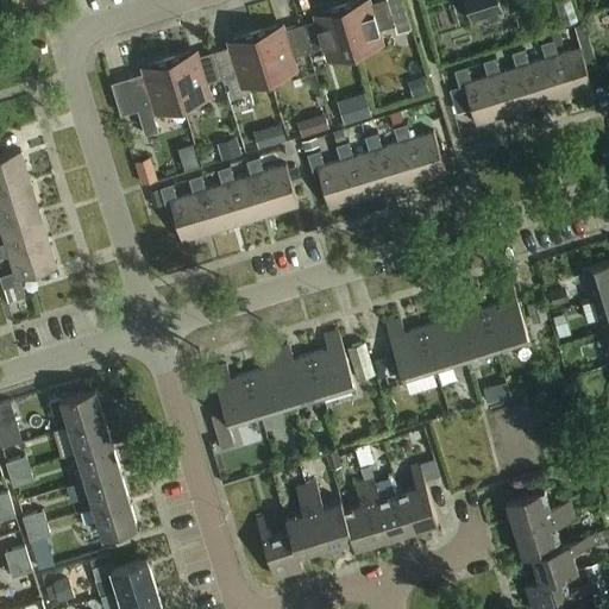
[(362,0),(360,0),(340,6),(356,55),(385,46),(381,31),(394,27),(395,31),(410,27),(402,0),(388,5),(385,1),(365,7),(362,0)]
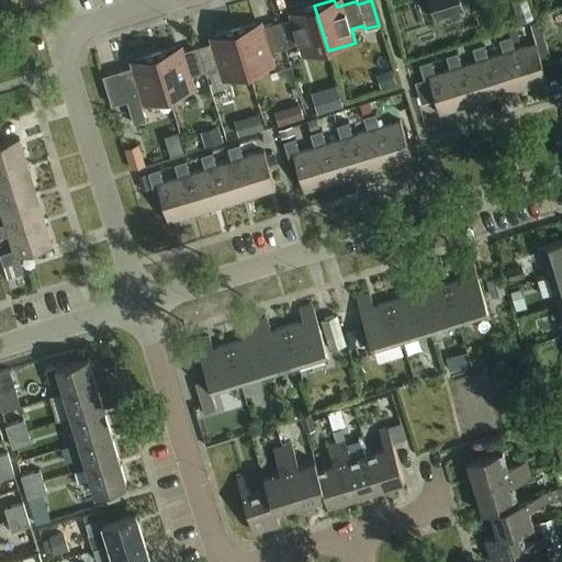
[(429,0),(437,21),(467,12),(462,0),(429,0)]
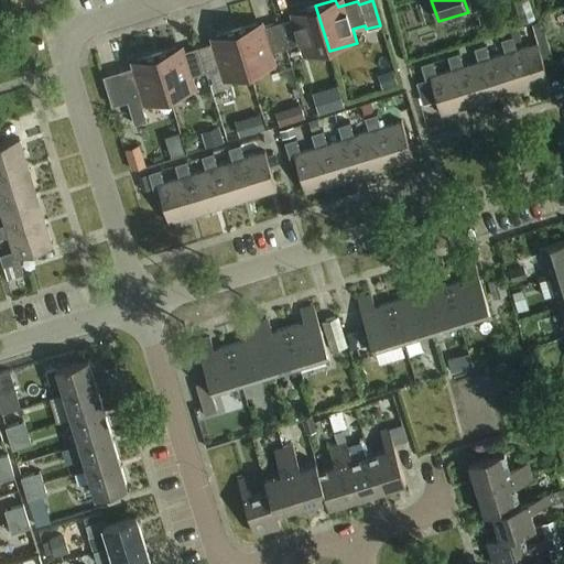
[(296,19),(277,25),(284,49),(304,43),(308,57),(329,51),(315,6),(294,12),(296,19)]
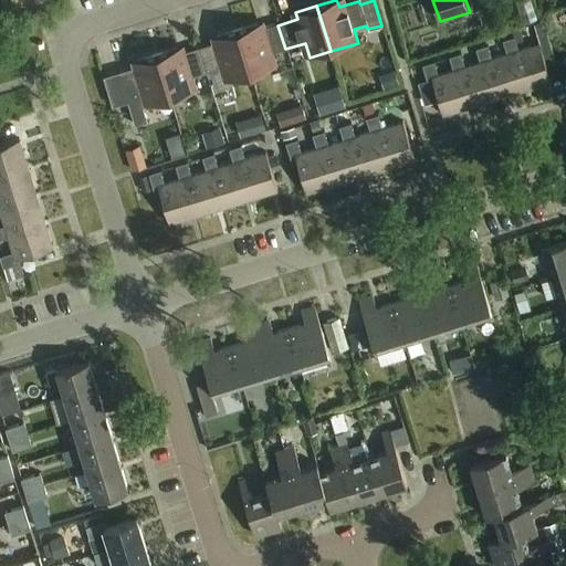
[(257,24),(236,31),(250,75),(271,69),(266,55),(285,49),(278,25),(259,31),(257,24)]
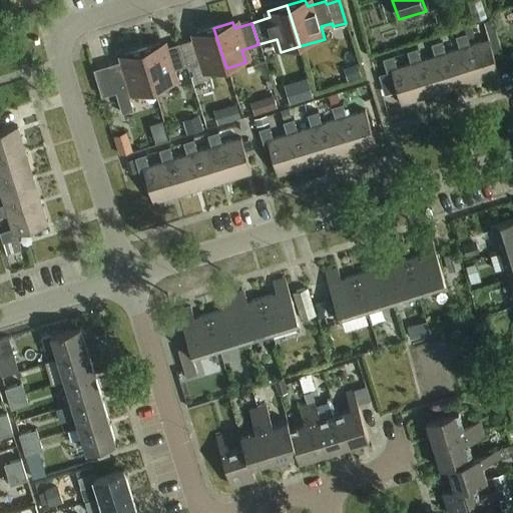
[(197,39),(179,44),(186,66),(191,65),(196,82),(211,77),(210,73),(226,68),(213,28),(195,33),(197,39)]
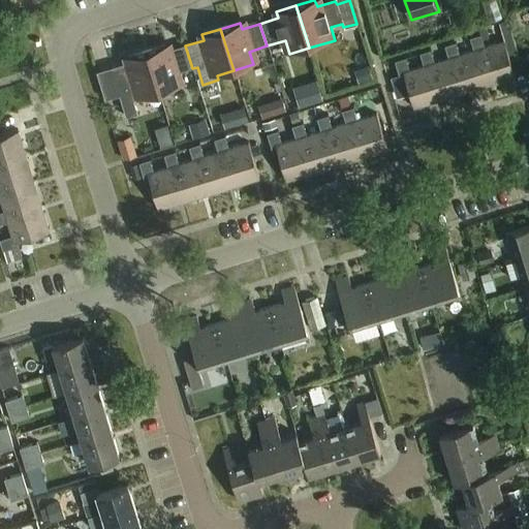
[(477,51),(489,86),(514,78),(503,42),(484,49),(479,36),(469,39),(473,52),(477,51)]
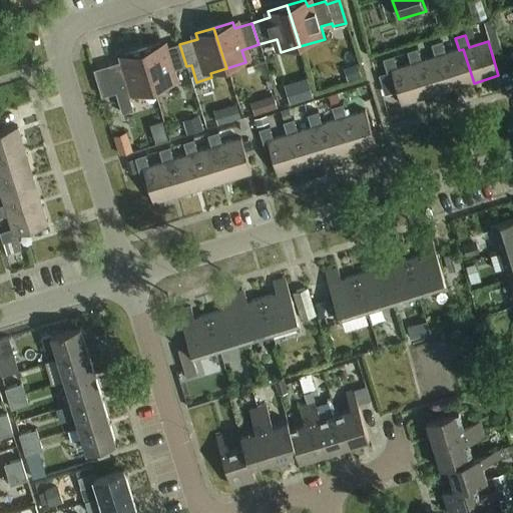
[(431,46),(435,58),(439,56),(450,90),(474,83),(463,49),(459,50),(444,55),(441,43),(431,46)]
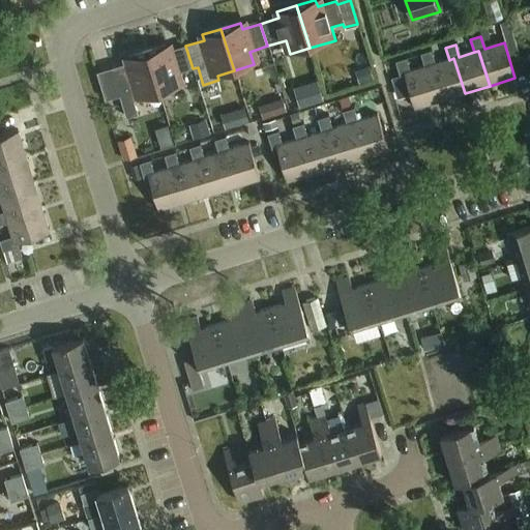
[(166,46),(146,51),(159,93),(178,87),(174,75),(193,68),(185,46),(167,52),(166,46)]
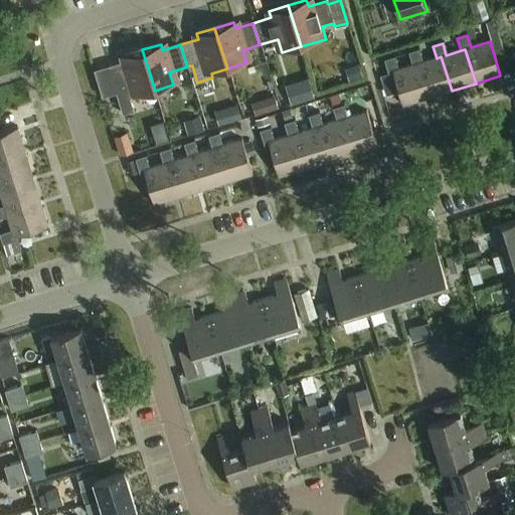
[(155,91),(142,49),(123,55),(125,60),(107,66),(122,115),(133,112),(129,98),(155,91)]
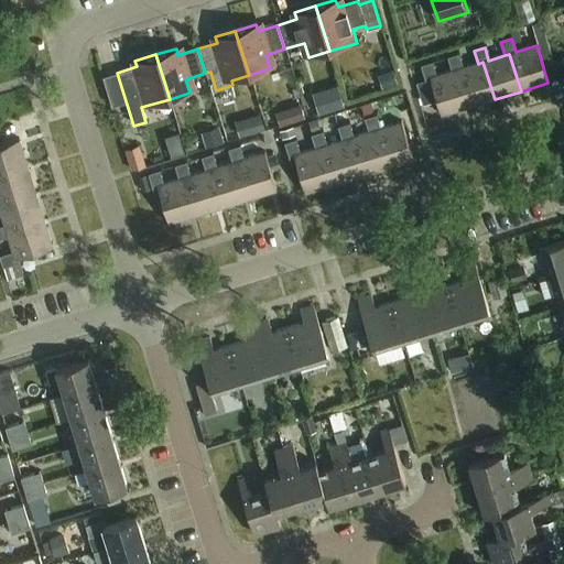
[(447,58),(451,72),(456,71),(467,108),(495,99),(483,62),(478,64),(462,68),(458,55),(447,58)]
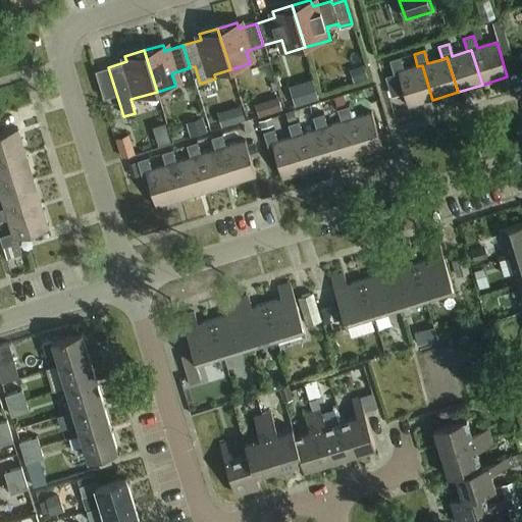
[(422,65),(417,66),(403,71),(399,59),(389,62),(394,75),(398,74),(402,87),(408,107),(432,100),(422,65)]
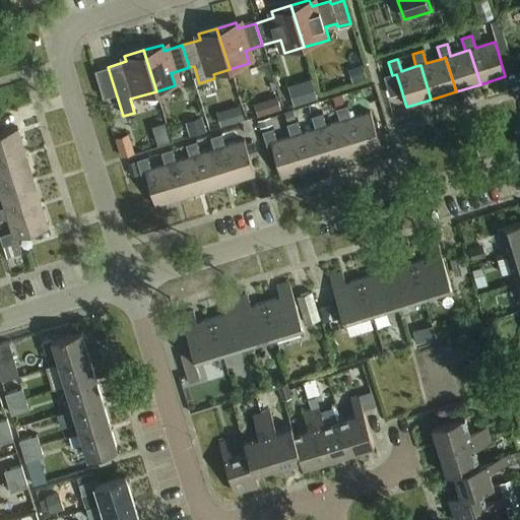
[(348,70),(353,82),(367,78),(363,65),(348,70)]
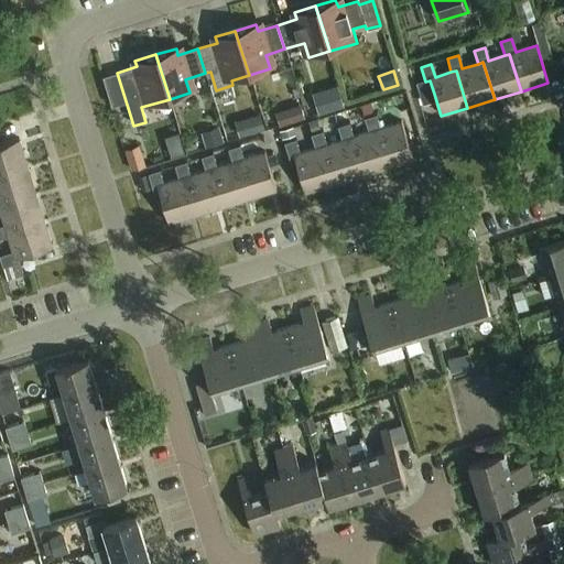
[(425,82),(416,85),(421,97),(434,94),(430,80),(425,82)]
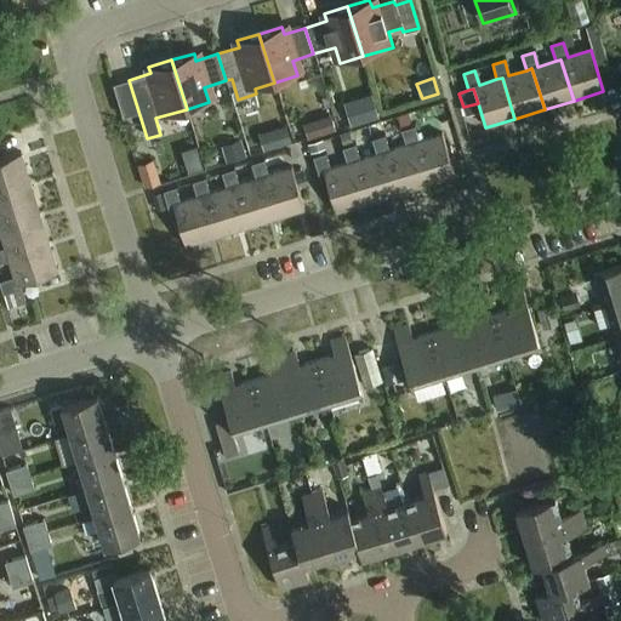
[(383,90),(353,95),(357,120),(387,115),(383,90)]
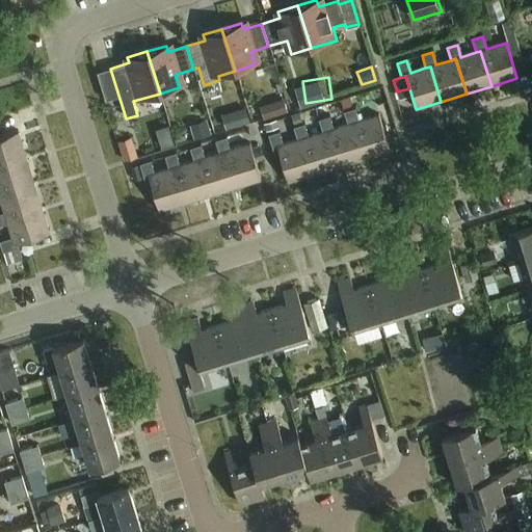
[(284,99),(265,105),(261,106),(264,118),(265,118),(288,111),(284,99)]
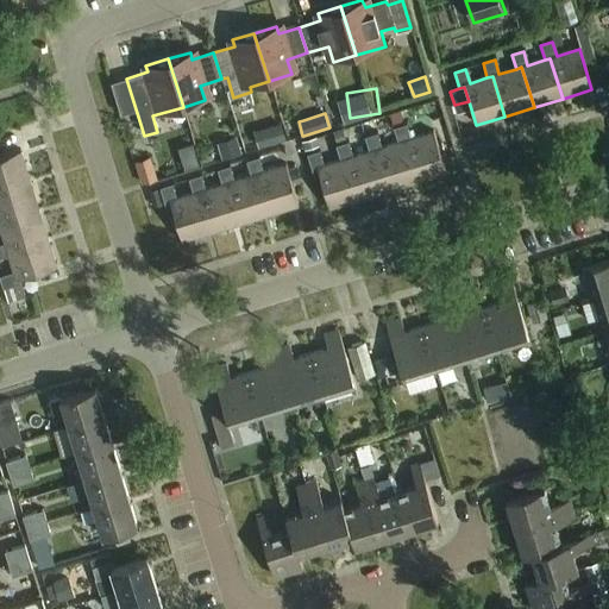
[(270,127),(264,129),(270,145),(271,144),(286,140),(280,124),(270,127)]
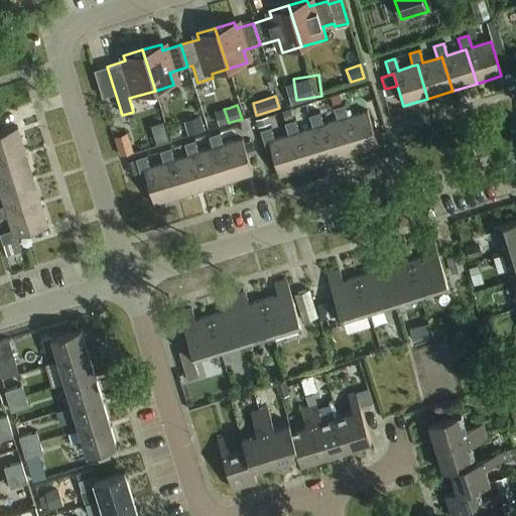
[(343,121),(353,154),(378,147),(367,113),(348,119),(344,106),(334,109),(338,122),(343,121)]
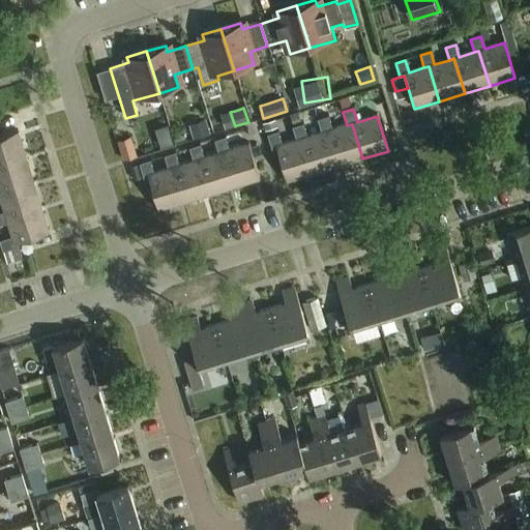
[(302,123),(299,113),(298,113),(290,115),(291,116),(294,126),(302,123)]
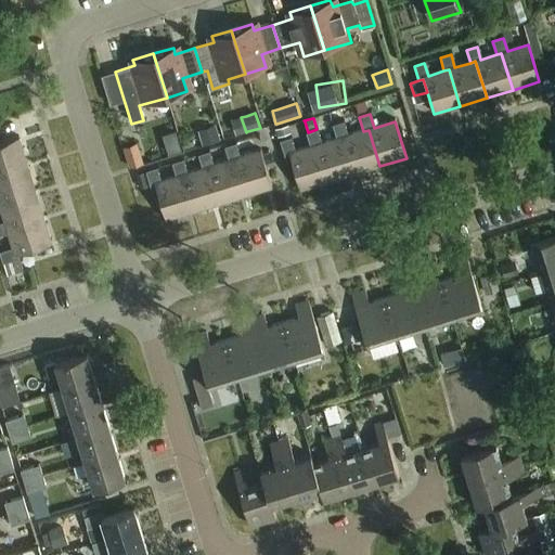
[(333,126),(337,140),(341,138),(352,175),(379,166),(369,130),(363,131),(347,137),(343,123),(333,126)]
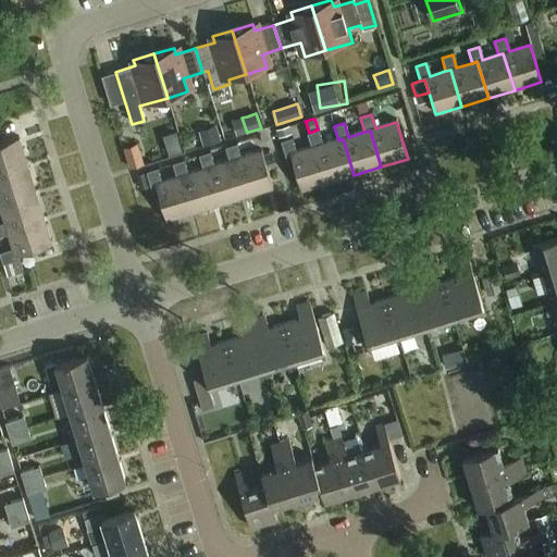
[(277,130),(277,132),(280,137),(292,134),(289,126),(289,125),(277,130)]
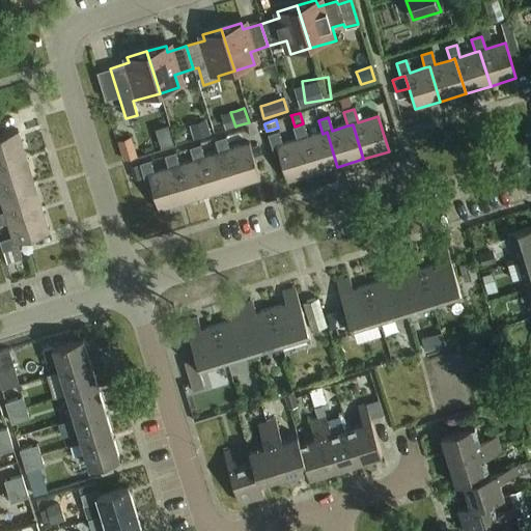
[(206,120),(190,126),(194,139),(211,134),(206,120)]
